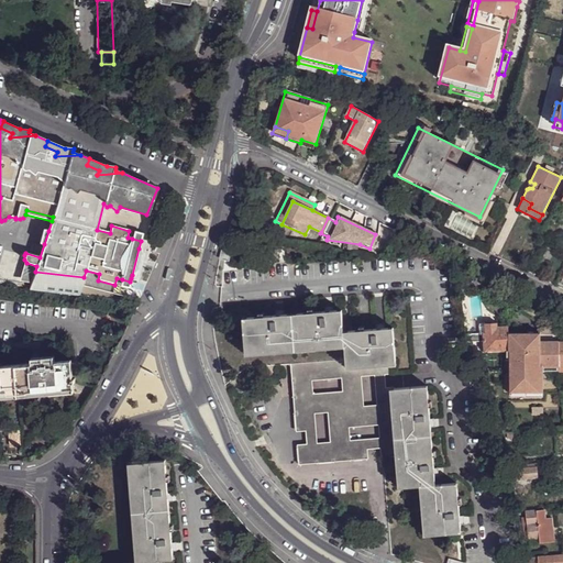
[(40,243),(44,244),(48,231),(44,230),(40,243)]
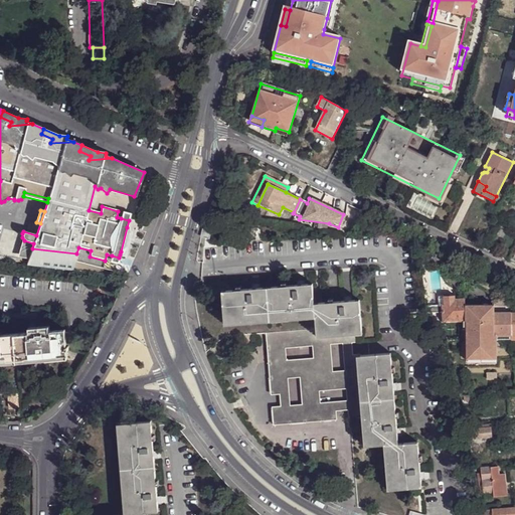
[(129,234),(127,227),(121,251),(126,246),(128,238),(129,234)]
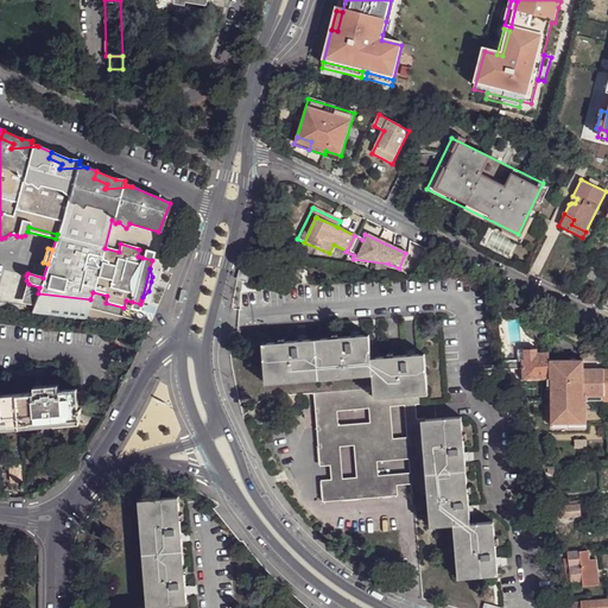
[(139,311),(140,304),(132,302),(130,309),(139,311)]
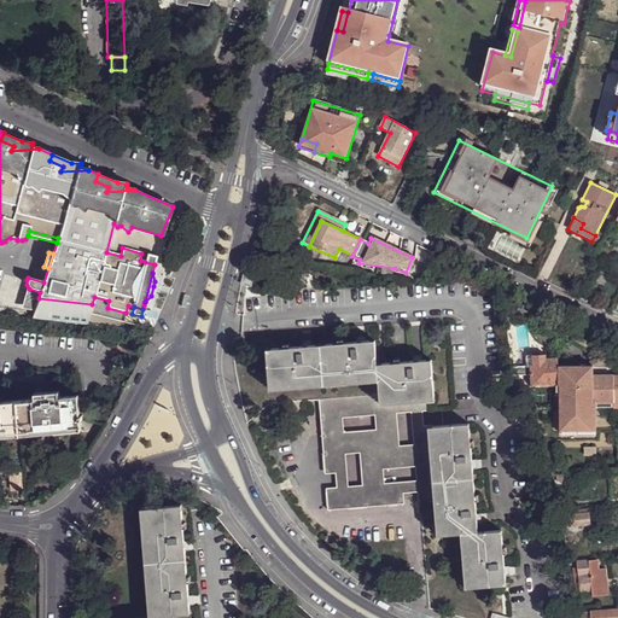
[(516,325),(517,349),(529,348),(528,324),(516,325)]
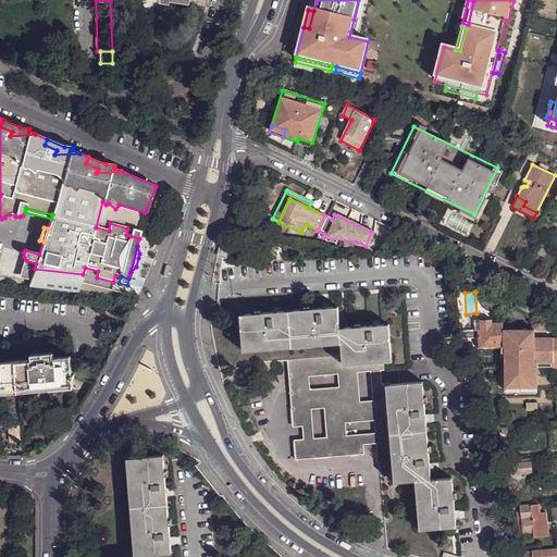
[(342,339),(339,329),(338,307),(242,314),(244,347),(342,339)]
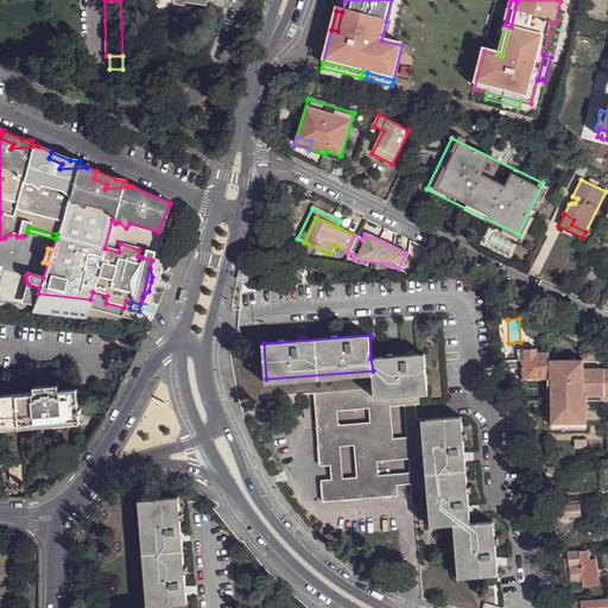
[(524,380),(551,379),(550,361),(549,353),(537,354),(537,349),(524,349),(525,360),(523,360),(523,365),(524,380)]
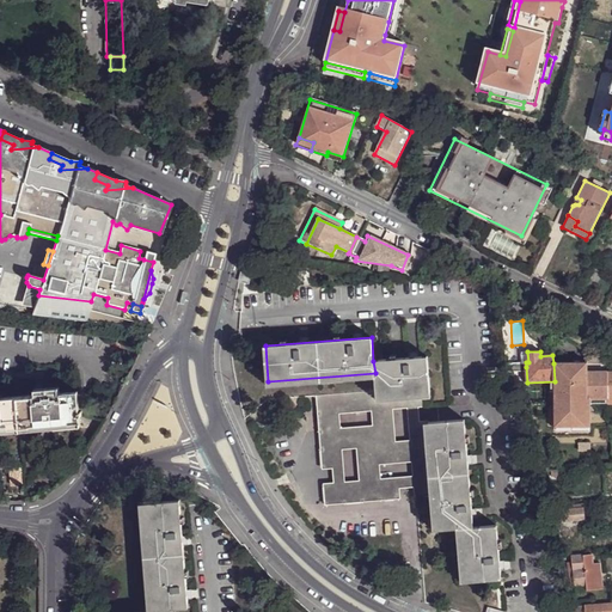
[(375,373),(375,377),(378,401),(418,397),(432,396),(427,356),(373,361),(375,373)]
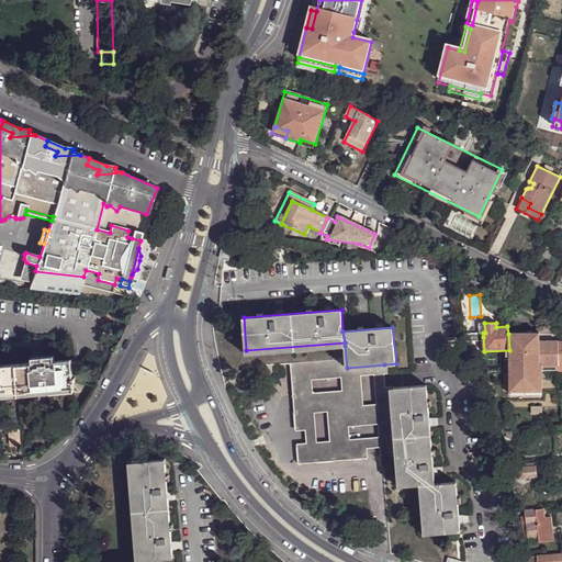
[(542,370),(559,371),(559,341),(539,341),(534,341),(534,334),(508,334),(509,350),(509,388),(525,388),(525,392),(542,392),(542,370)]
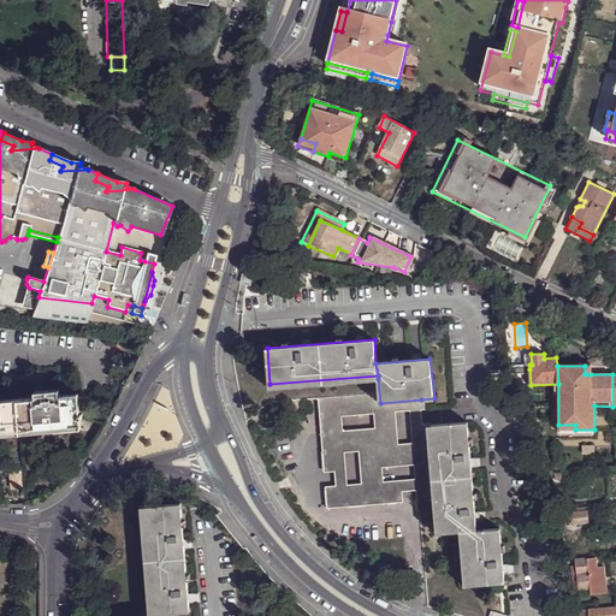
[(336,472),(347,471),(345,452),(343,431),(342,416),(375,414),(380,414),(380,403),(378,379),(318,384),(325,472),(336,472)]
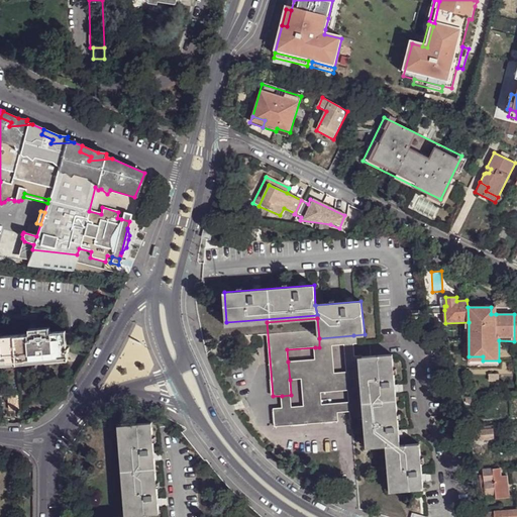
[(0,337),(0,364),(67,358),(66,332),(50,334),(31,334),(0,337)]
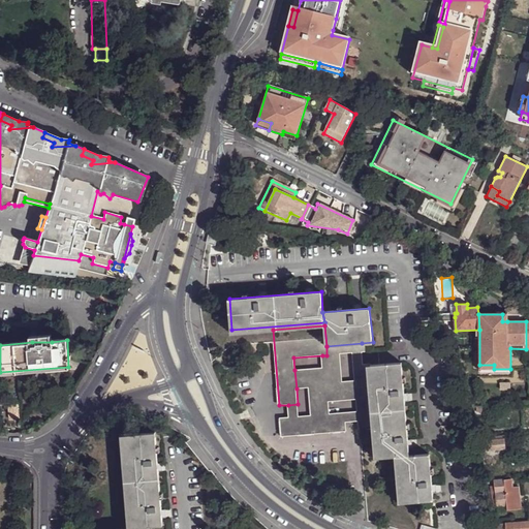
[(362,343),(327,346),(327,355),(340,353),(352,352),(362,351),(362,343)]
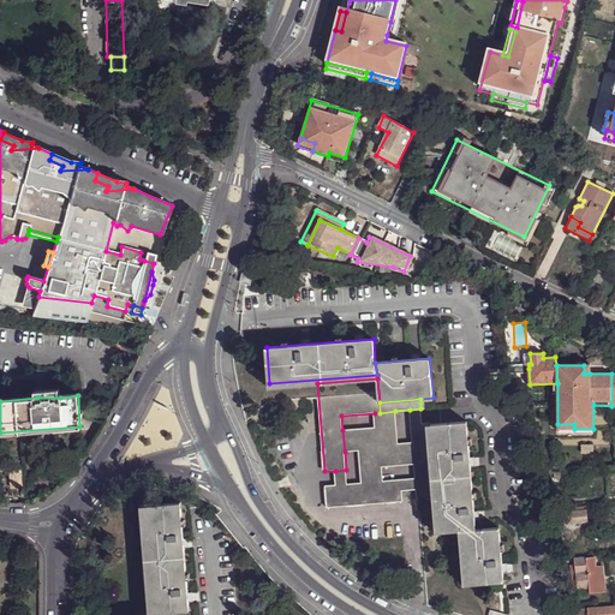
[(410,419),(411,425),(422,424),(422,418),(421,408),(410,410),(410,419)]
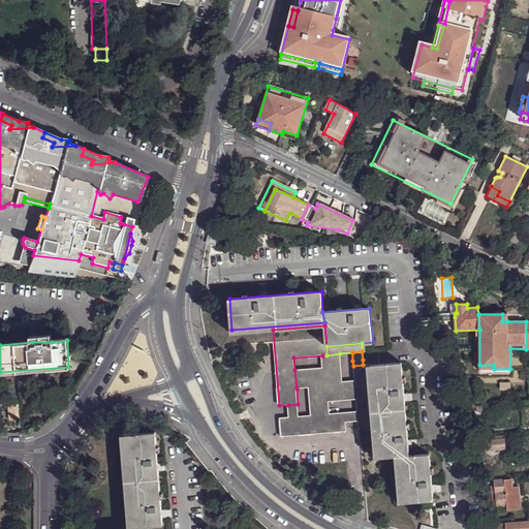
[(322,363),(322,368),(341,367),(341,362),(340,353),(327,355),(322,355),(322,363)]
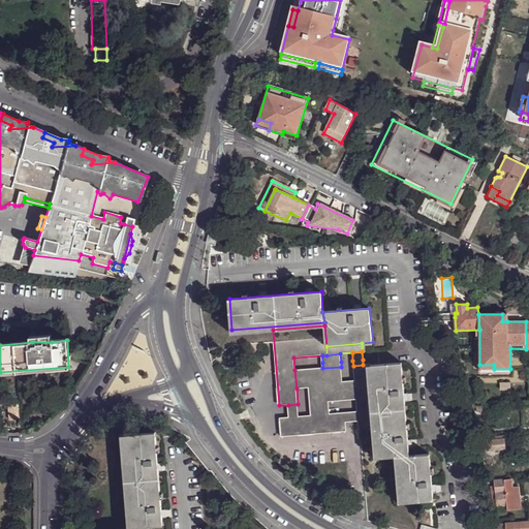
[(379,458),(396,457),(409,456),(402,363),(371,366),(377,429),(379,458)]
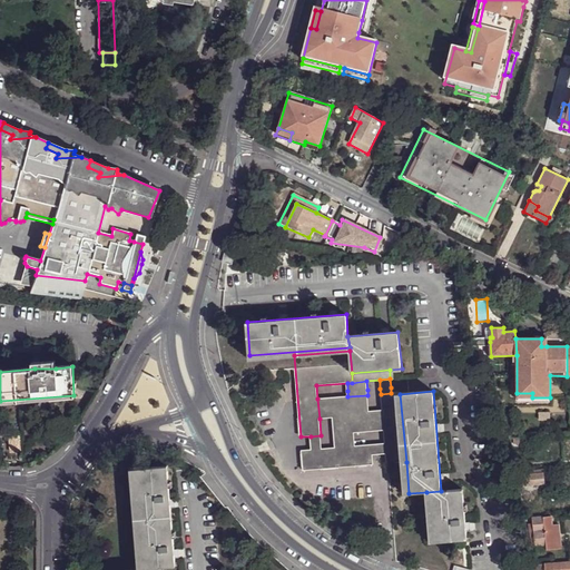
[(383,411),(384,430),(385,443),(386,453),(387,463),(406,462),(400,394),(400,392),(391,393),(381,394),(383,411)]
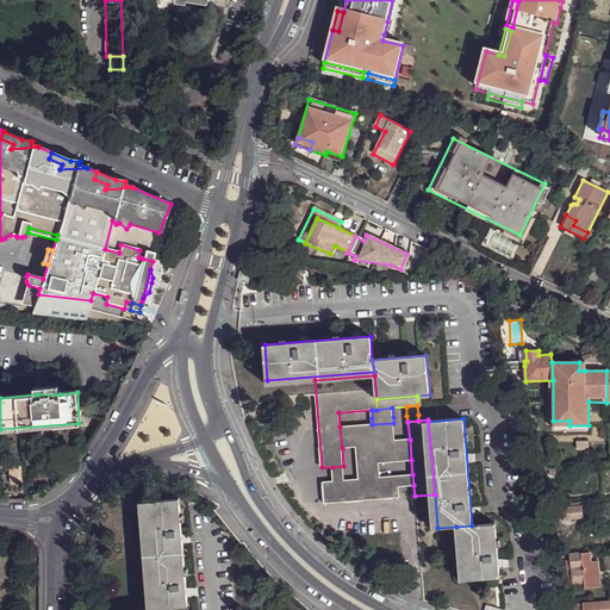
[(379,464),(397,461),(394,440),(393,423),(372,424),(354,425),(356,447),(359,465),(379,464)]
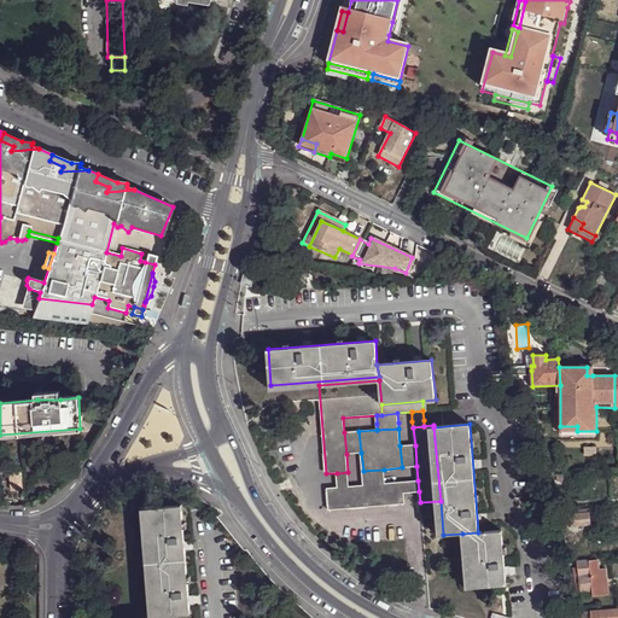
[(354,454),(361,453),(359,431),(351,432),(344,432),(347,454),(354,454)]
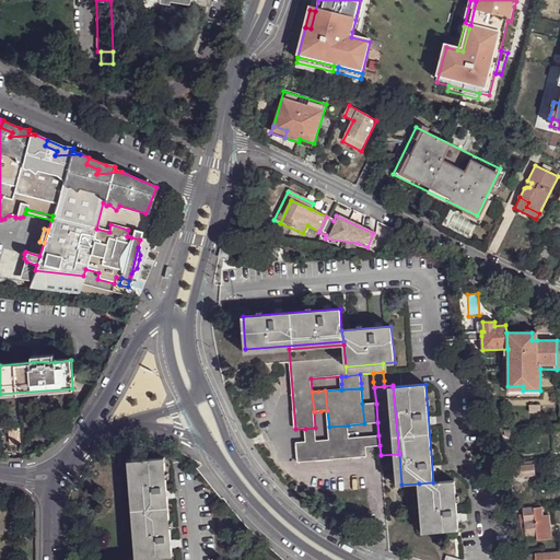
[(362,404),(364,423),(370,423),(377,422),(376,404),(368,404),(362,404)]
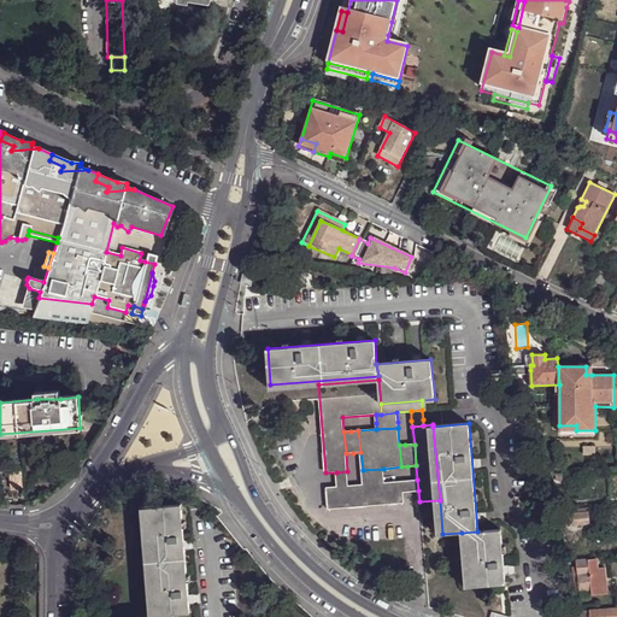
[(385,476),(383,469),(363,470),(363,477),(363,485),(385,483),(385,476)]
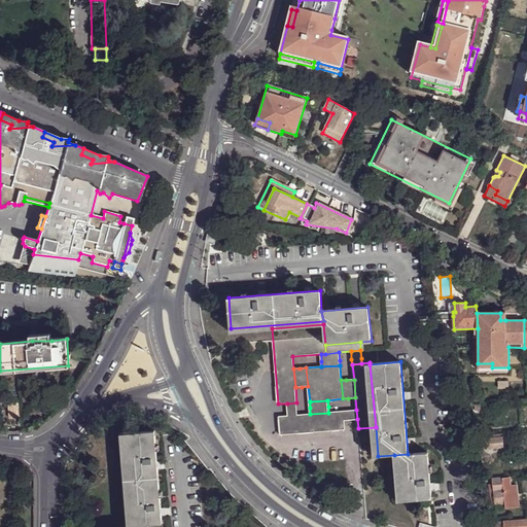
[(287,410),(288,416),(297,415),(297,409),(296,402),(287,403),(287,410)]
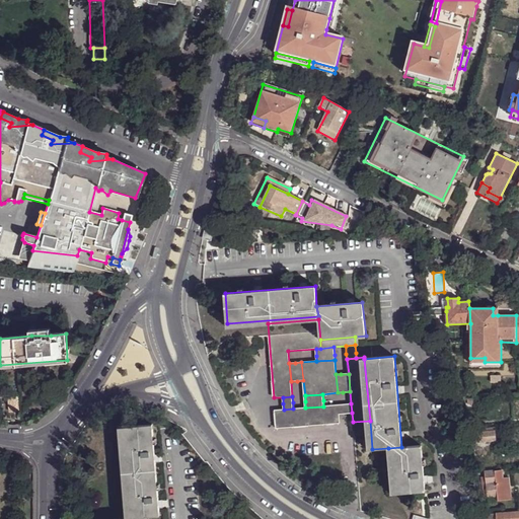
[(339,404),(339,415),(345,414),(352,413),(351,403),(344,404),(339,404)]
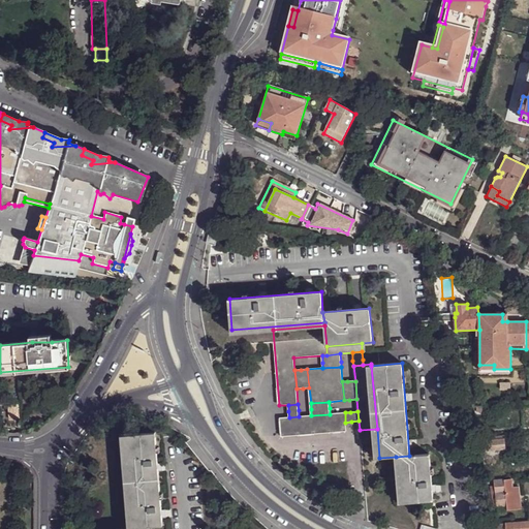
[(347,431),(345,423),(345,412),(330,414),(311,415),(299,416),(289,417),(280,418),(282,436),(347,431)]
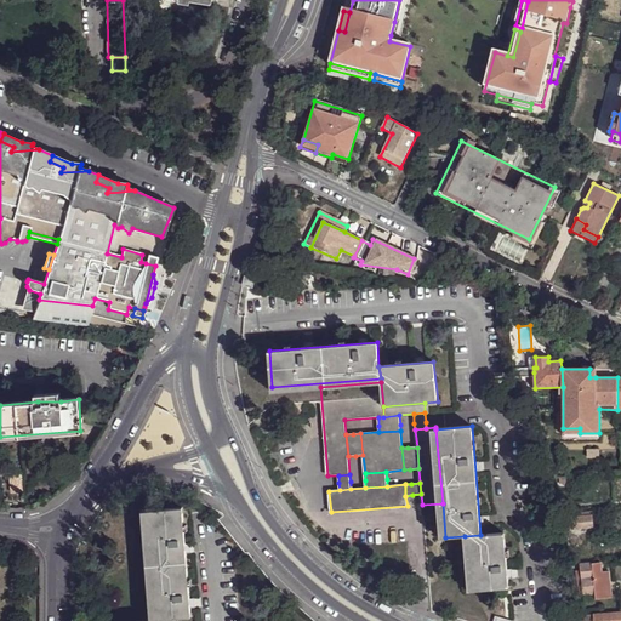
[(147,511),(152,620),(169,619),(188,617),(183,508),(147,511)]
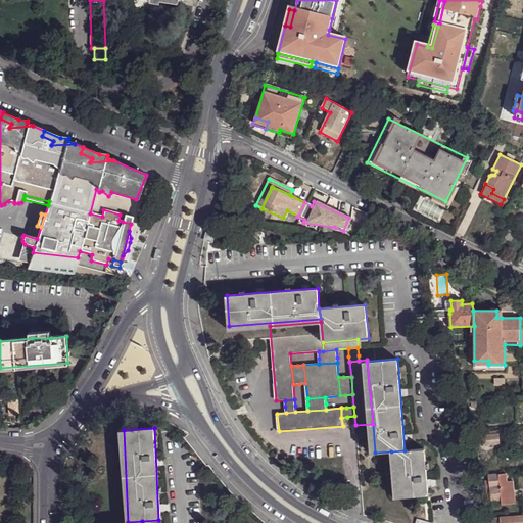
[(479,432),(480,445),(500,444),(498,431),(479,432)]
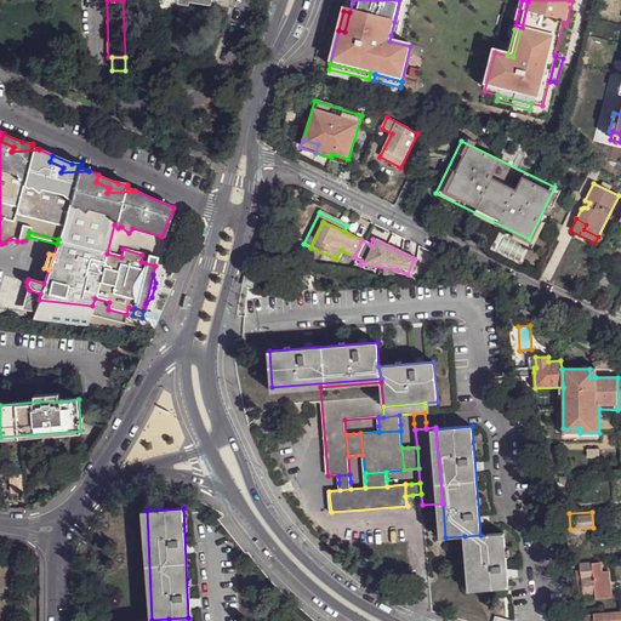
[(480,535),(465,536),(468,591),(510,587),(505,534),(480,535)]
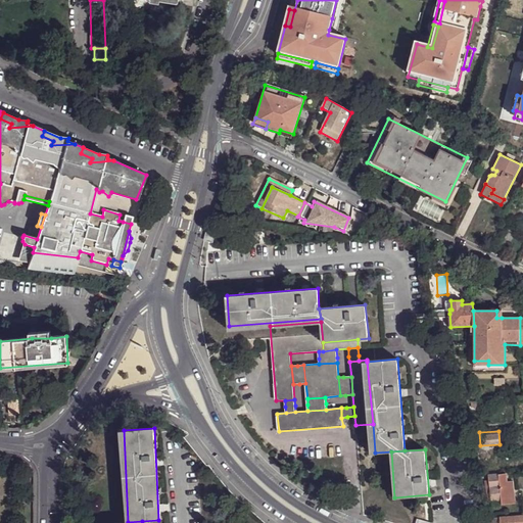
[(508,500),(507,481),(506,474),(489,476),(489,481),(492,502),(501,501),(508,500)]
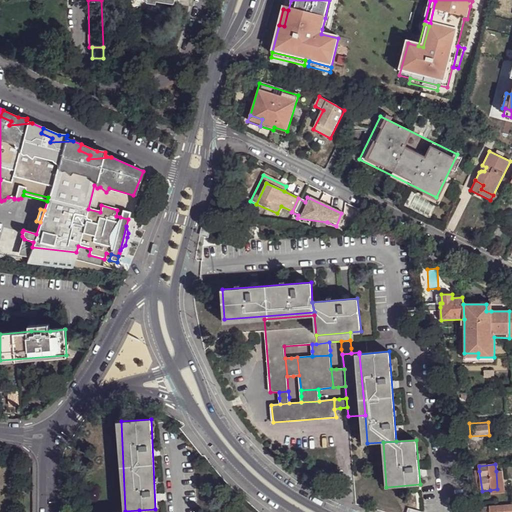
[(490,495),(504,493),(502,471),(496,471),(497,489),(490,490),(490,495)]
